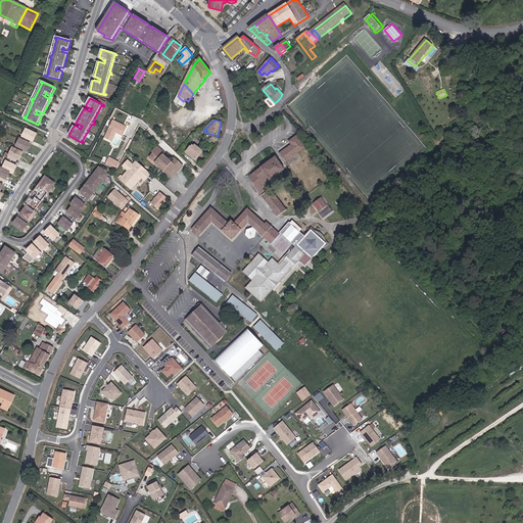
[(127,128),(113,121),(108,130),(123,137),(127,128)]
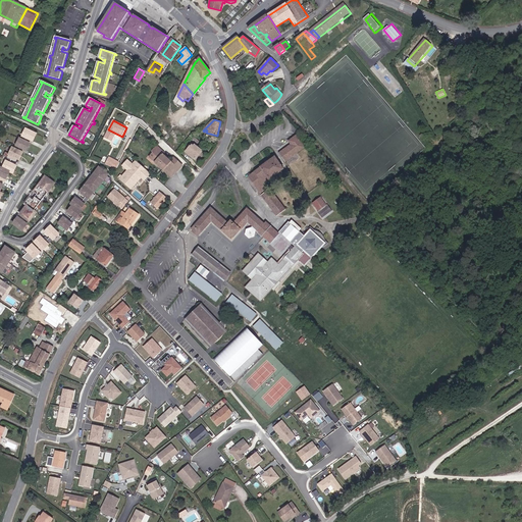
[(1,194),(3,190),(2,190),(3,186),(0,184),(0,178),(1,176),(6,179),(9,172),(14,174),(16,166),(11,164),(14,158),(19,160),(21,156),(22,157),(24,154),(19,152),(21,148),(27,151),(31,144),(27,142),(28,139),(33,141),(37,135),(27,129),(22,141),(20,140),(16,150),(13,149),(4,169),(1,168),(0,170),(0,200),(1,198),(3,199),(4,195),(1,194)]
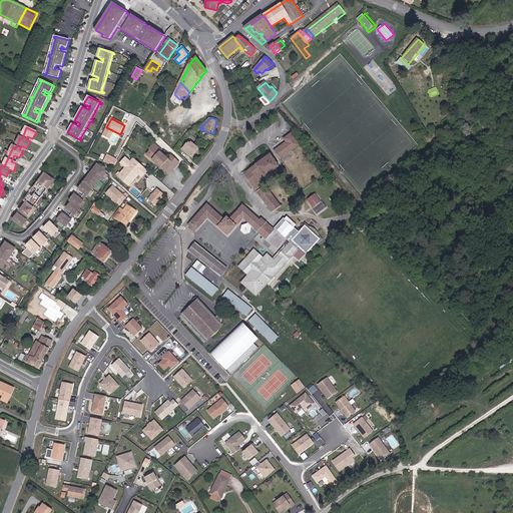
[(280,145),(272,150),(278,157),(296,145),(293,142),(295,140),(290,132),(284,136),(287,140),(280,145)]
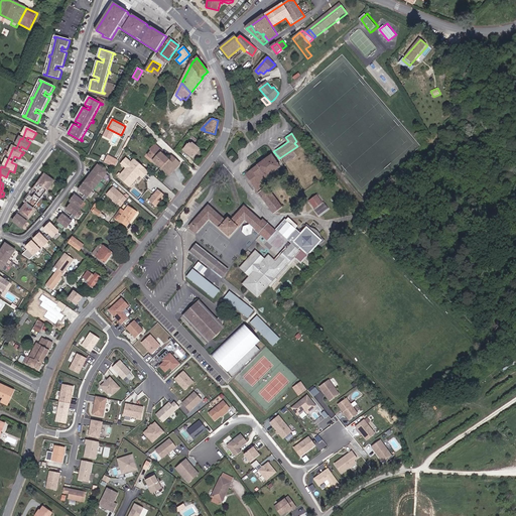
[(190,146),(189,145),(185,150),(195,156),(199,151),(198,150),(199,148),(194,144),(194,146),(191,144),(190,146)]
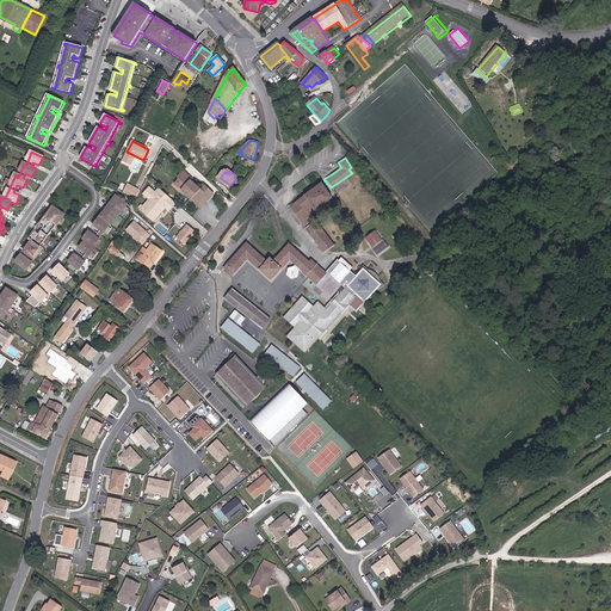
[(179,179),(181,181),(177,186),(202,207),(215,192),(204,184),(199,189),(183,172),(178,178),(179,179)]
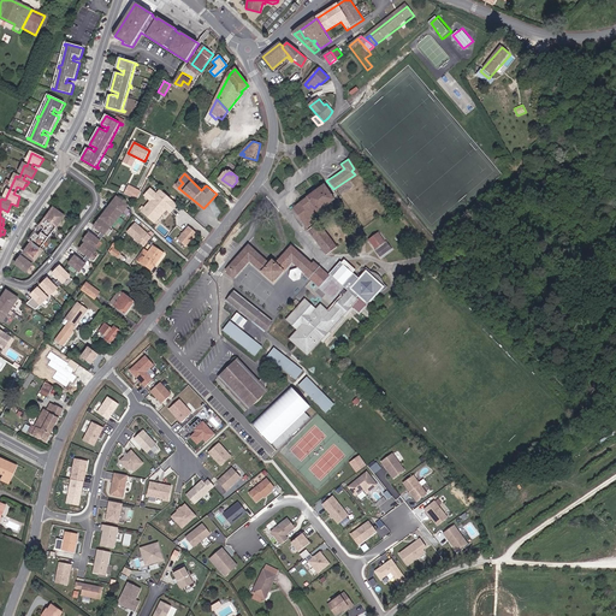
[(332,199),(329,193),(321,184),(290,206),(306,226),(313,221),(311,218),(313,217),(312,214),(332,199)]
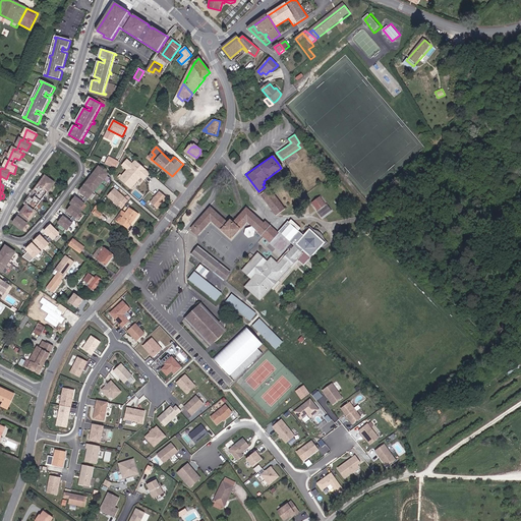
[(111,167),(115,160),(109,157),(105,164),(111,167)]
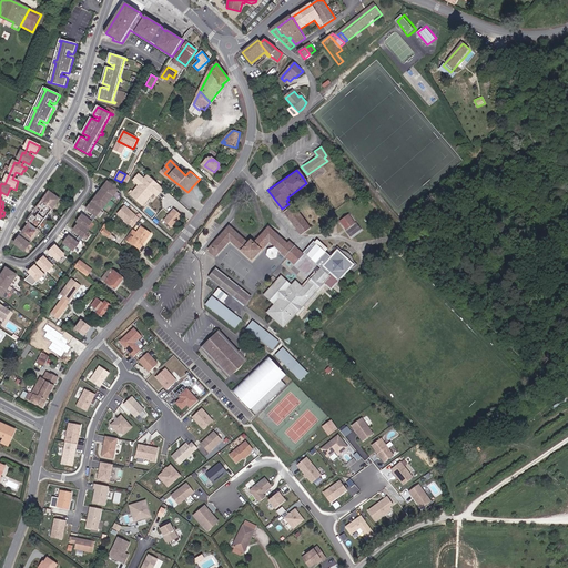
[(125,174),(121,182),(127,184),(130,178),(125,174)]
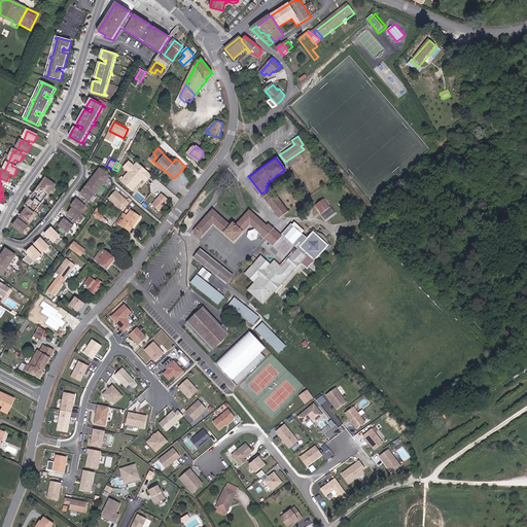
[(121,182),(133,191),(143,180),(145,181),(151,174),(141,166),(138,170),(134,167),(129,163),(125,169),(130,173),(125,179),(123,177),(120,180),(123,181),(121,182)]
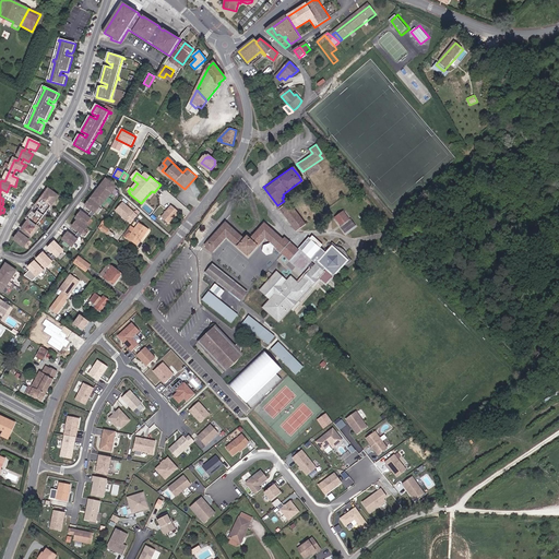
[(87,226),(102,206),(103,206),(117,187),(107,179),(104,187),(108,191),(104,198),(98,193),(96,198),(95,197),(92,200),(94,201),(88,207),(94,211),(88,217),(84,214),(79,221),(81,222),(75,228),(81,232),(76,238),(71,235),(66,241),(74,247),(88,227),(87,226)]
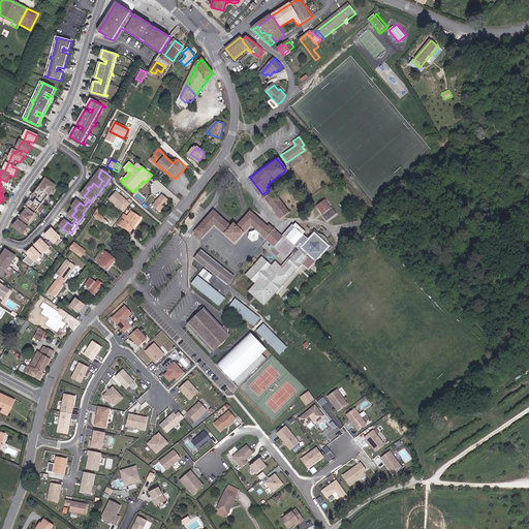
[(36,214),(40,208),(55,189),(56,186),(53,183),(51,187),(47,183),(43,186),(42,185),(38,191),(39,192),(37,195),(41,199),(37,206),(32,203),(27,208),(29,209),(25,216),(27,218),(30,220),(28,222),(26,225),(21,222),(19,225),(17,224),(14,227),(24,235),(38,216),(36,214)]
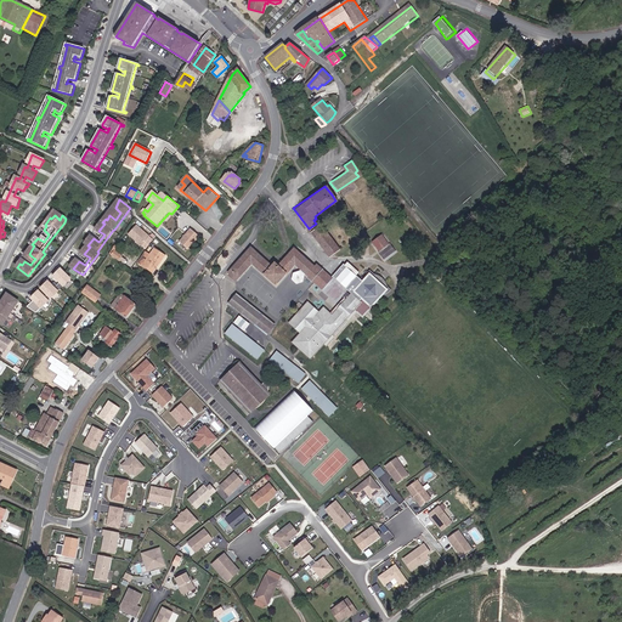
[(320,225),(310,232),(328,256),(338,249),(320,225)]
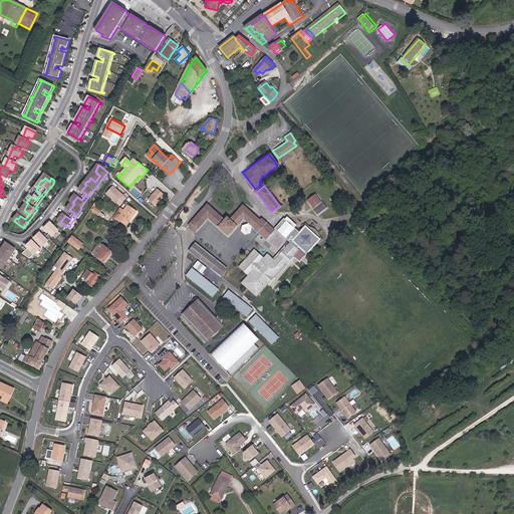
[(118,204),(124,197),(114,187),(107,195),(118,204)]
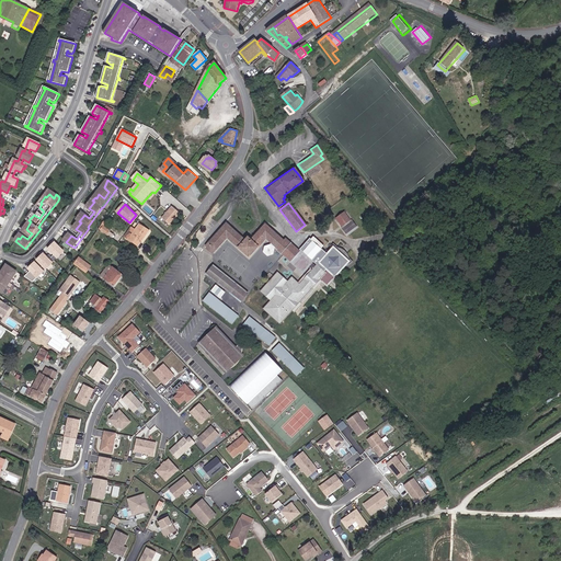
[(171,226),(181,214),(173,207),(163,218),(171,226)]
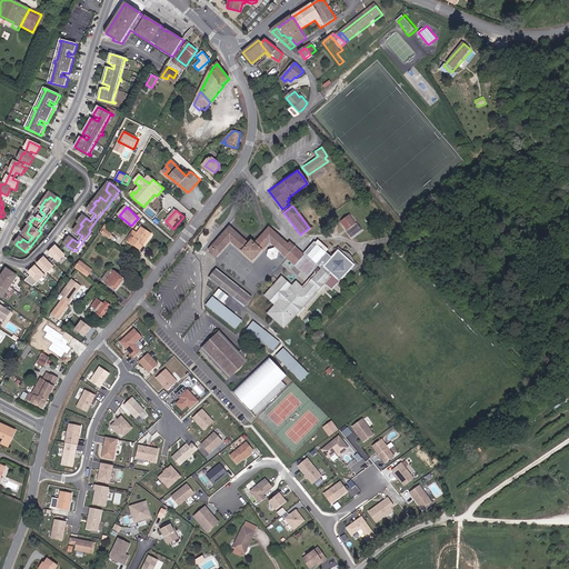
[(359,229),(349,213),(340,220),(350,236),(359,229)]
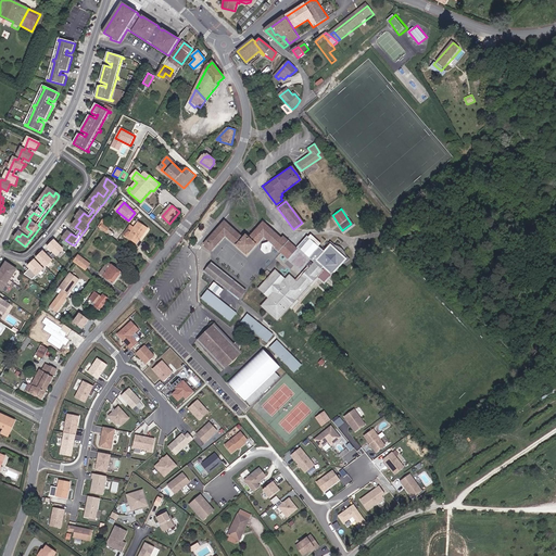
[(217,228),(220,230),(227,223),(225,220),(217,228)]
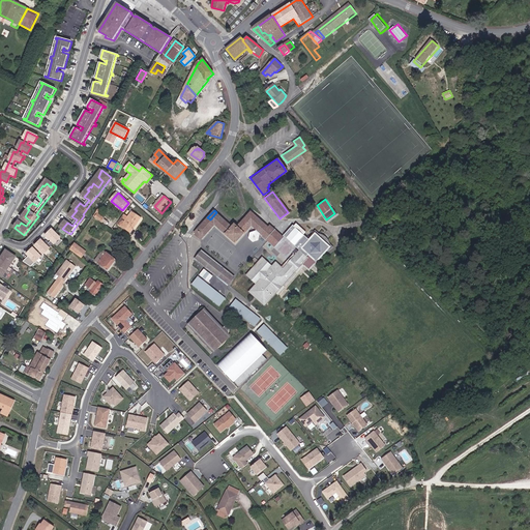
[(243,218),(246,222),(253,214),(251,211),(243,218)]
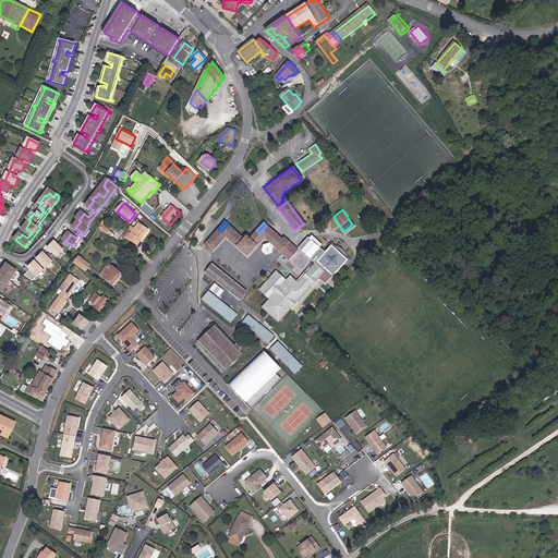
[(150,230),(142,223),(130,240),(140,246),(150,230)]
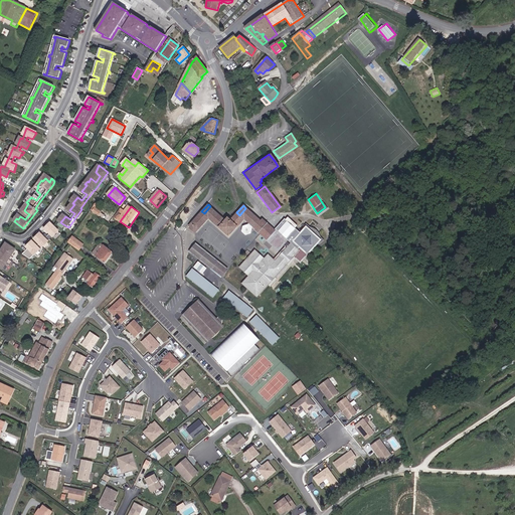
[(210,206),(204,213),(201,211),(188,224),(195,232),(209,217),(215,211),(210,206)]
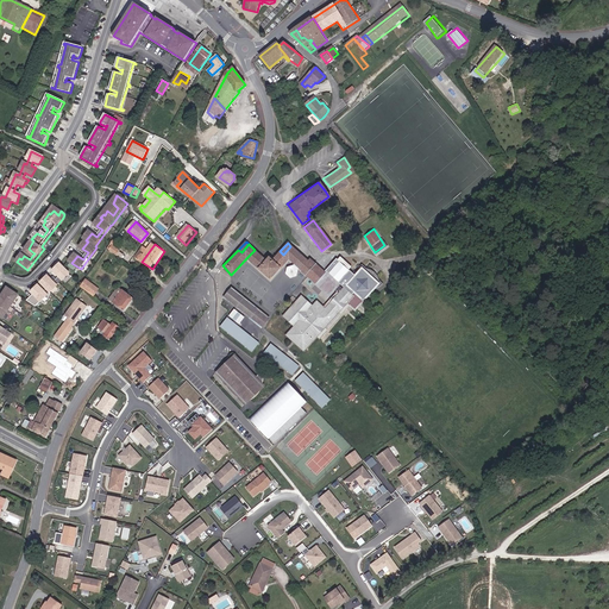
[(290,246),(283,255),(280,251),(272,259),(269,256),(265,259),(258,268),(270,278),(288,259),(296,251),(290,246)]
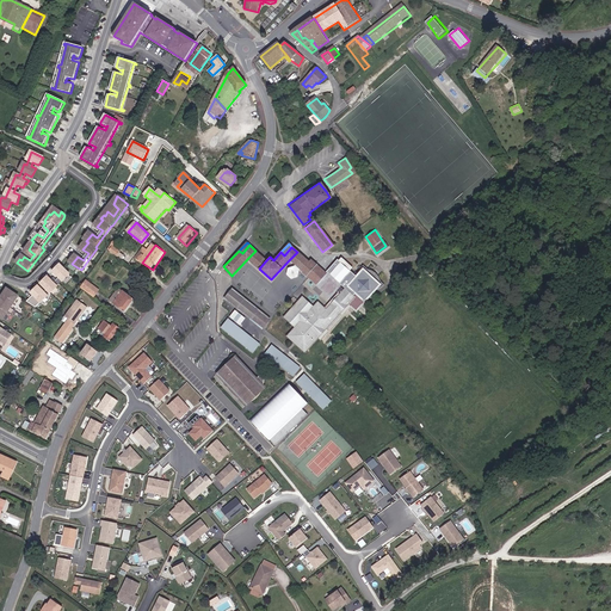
[(259,269),(266,260),(255,251),(248,258),(259,269)]
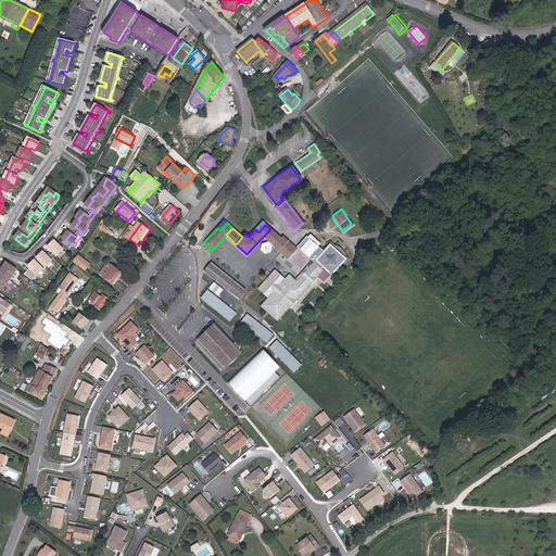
[(270,229),(263,237),(274,247),(280,238),(270,229)]
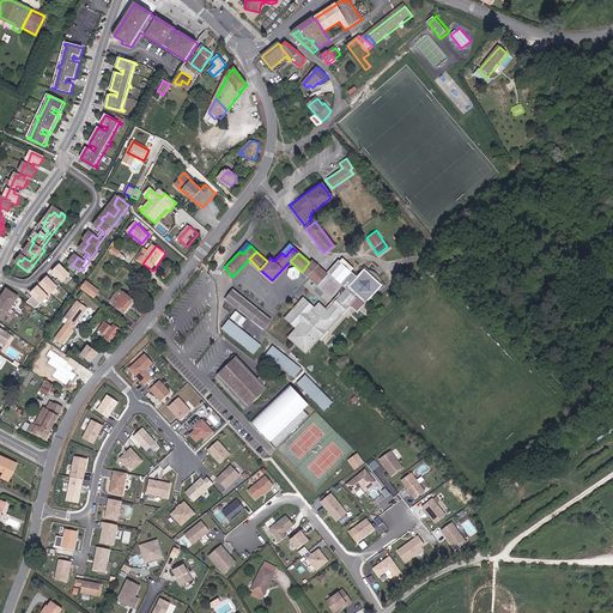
[(357,311),(378,285),(363,271),(356,278),(337,262),(333,267),(335,269),(331,274),(347,289),(326,311),(323,314),(320,310),(322,308),(316,303),(311,308),(302,298),(285,317),(296,326),(286,335),(292,341),(296,338),(298,335),(305,328),(308,332),(302,338),(305,341),(303,344),(308,347),(316,338),(319,340),(327,331),(325,328),(338,314),(341,317),(350,307),(357,311)]
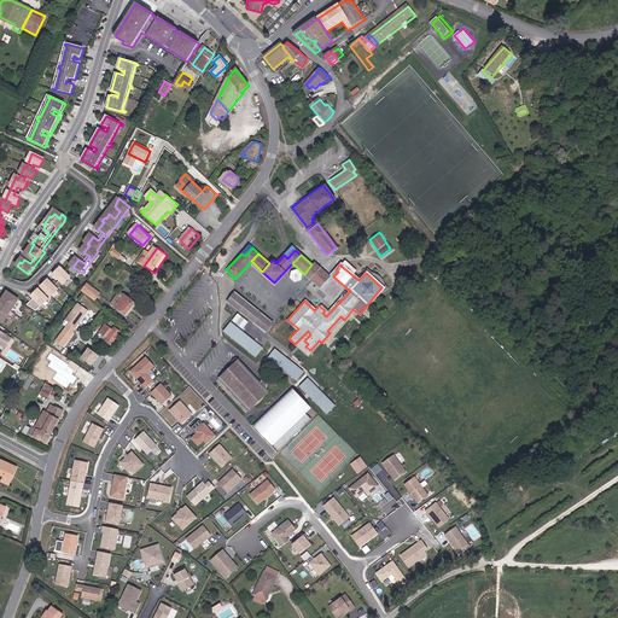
[(310,278),(318,270),(312,264),(304,274),(309,279),(310,278)]
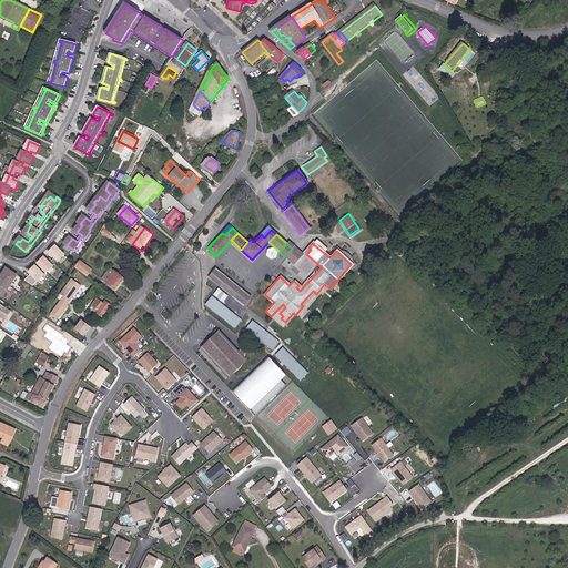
[(40,282),(54,266),(66,255),(58,246),(52,253),(57,257),(51,264),(47,260),(39,264),(46,270),(42,273),(38,269),(30,273),(40,282)]
